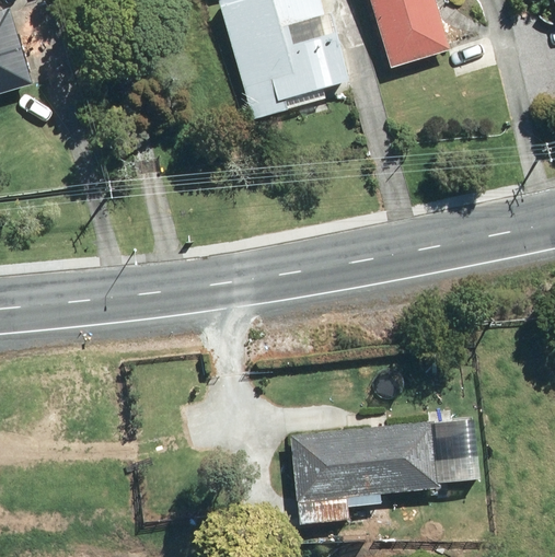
[(227,0),(219,2),(253,120),(288,111),(285,99),(350,80),(331,12),(320,15),(315,0),(227,0)]
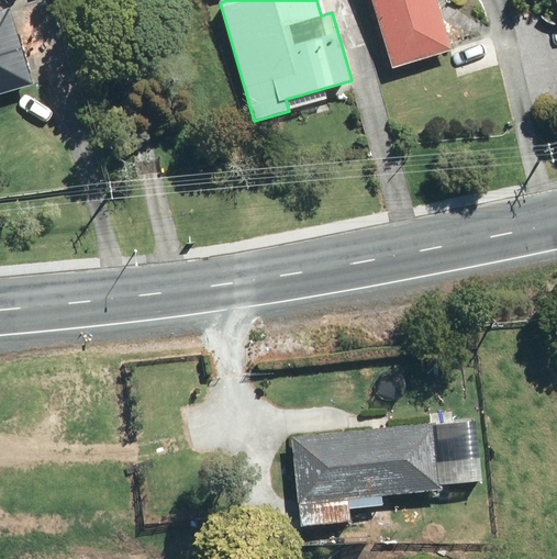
[(369,0),(389,68),(449,49),(434,0),(369,0)]
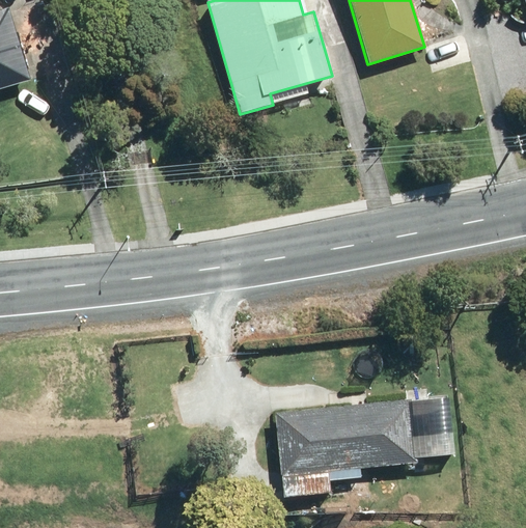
[(0,87),(30,79),(9,8),(0,10),(0,87)]
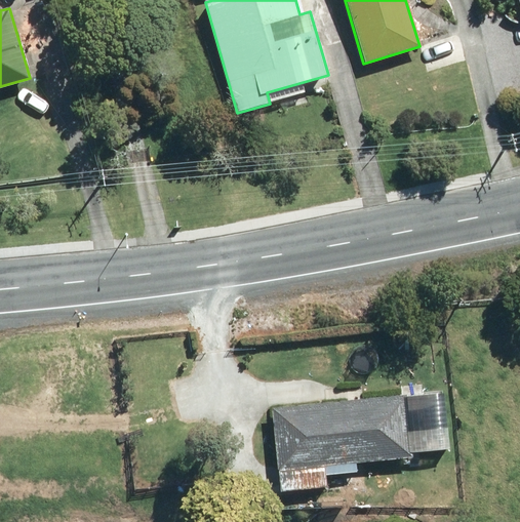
[(320,463),(409,453),(403,392),(267,405),(275,488),(322,484),(320,463)]
